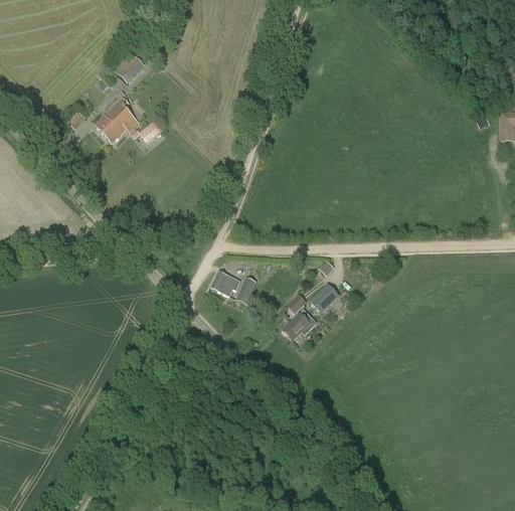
[(143,40),(137,46),(140,48),(134,55),(130,51),(113,68),(128,83),(151,58),(144,52),(150,46),(143,40)]
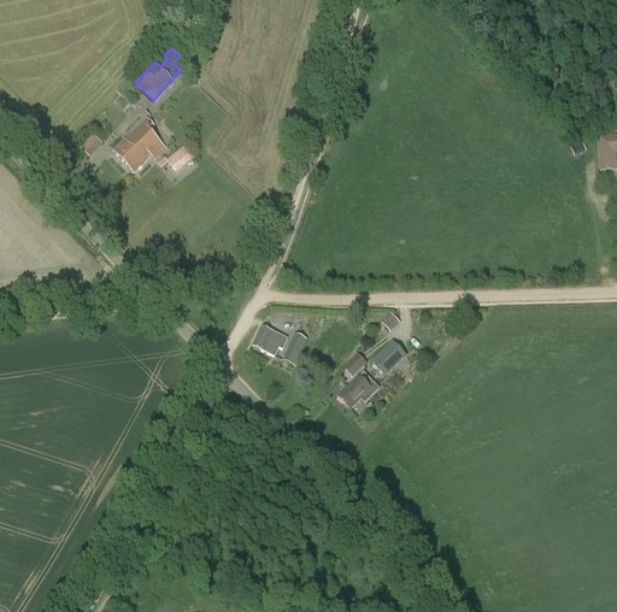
[(154,157),(166,145),(150,128),(154,123),(147,116),(113,148),(134,169),(151,152),(154,157)]
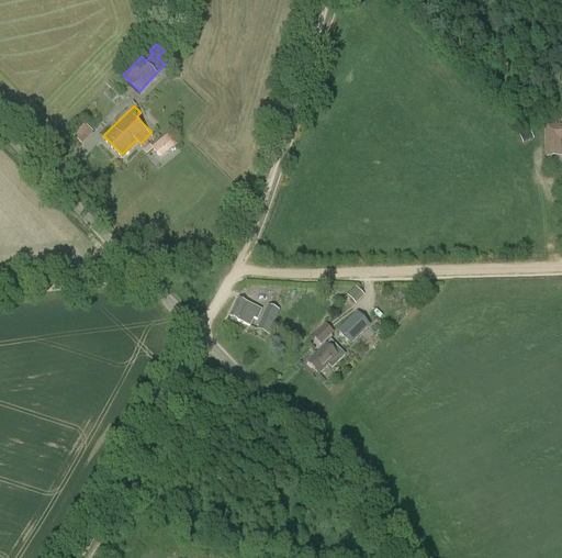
[(74,133),(81,140),(93,127),(85,120),(74,133)]
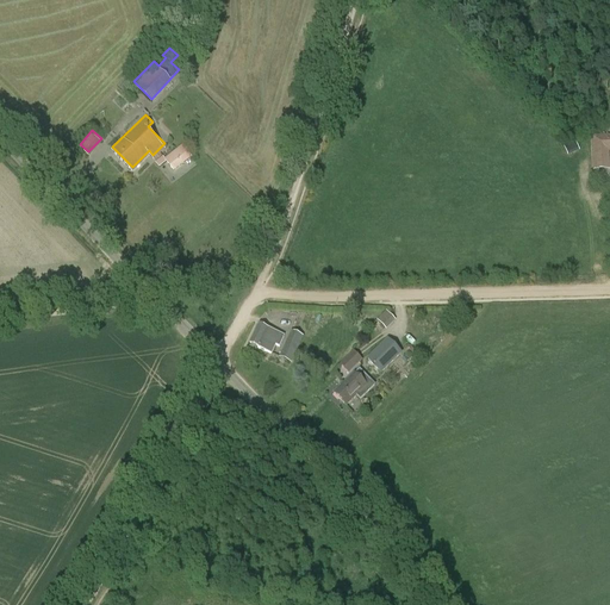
[(609,131),(592,132),(593,167),(602,167),(601,141),(609,141),(609,131)]
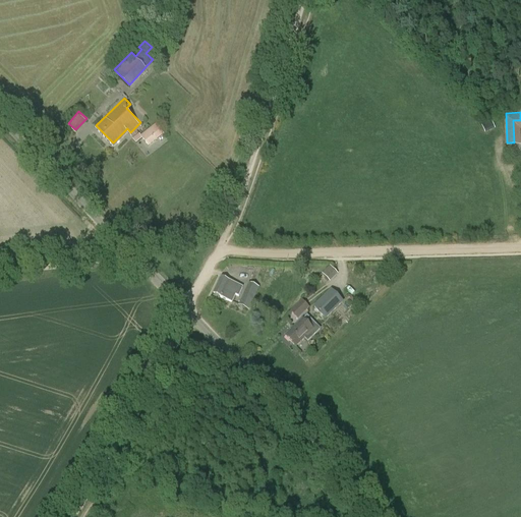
[(139,131),(132,136),(135,140),(142,135),(149,142),(163,131),(156,122),(141,133),(139,131)]
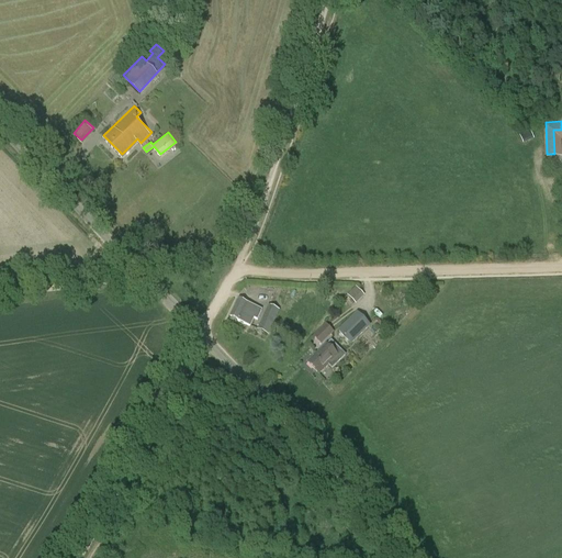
[(347,291),(356,300),(364,292),(356,283),(347,291)]
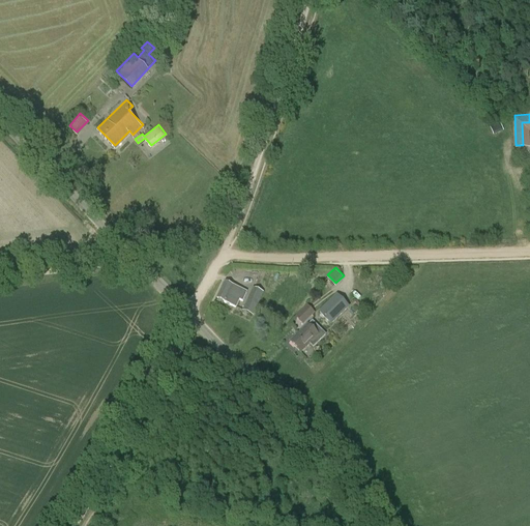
[(231,302),(236,304),(239,297),(242,298),(247,289),(237,285),(225,280),(217,296),(231,302)]
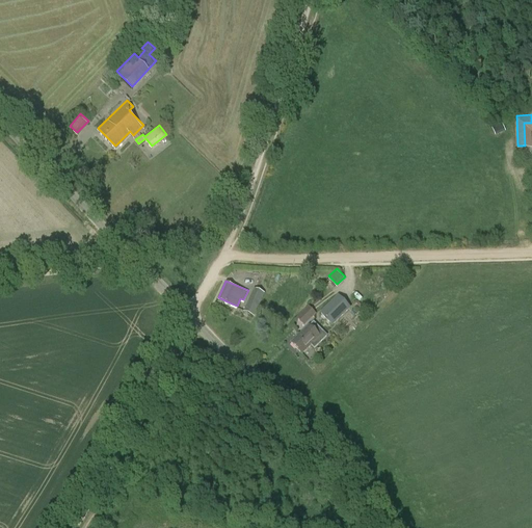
[(254,285),(243,309),(255,313),(265,290),(254,285)]
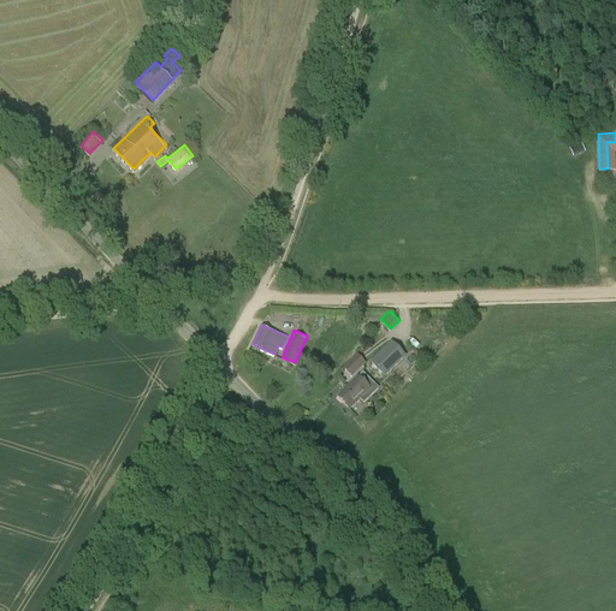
[(371,359),(384,373),(406,353),(392,338),(371,359)]
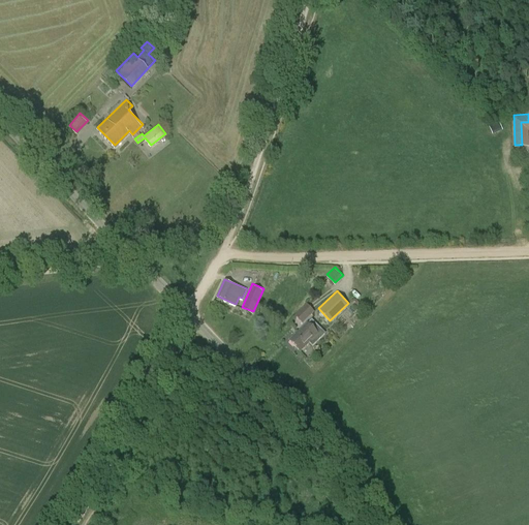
[(294,313),(302,320),(314,309),(307,301),(294,313)]
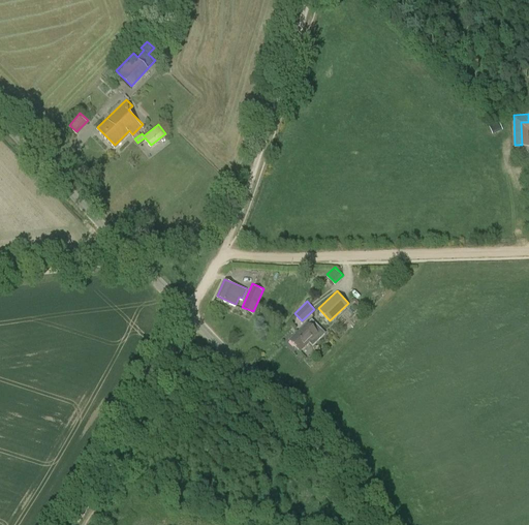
[(308,321),(290,338),(300,347),(303,344),(303,345),(308,340),(312,344),(325,332),(321,327),(312,317),(308,321)]
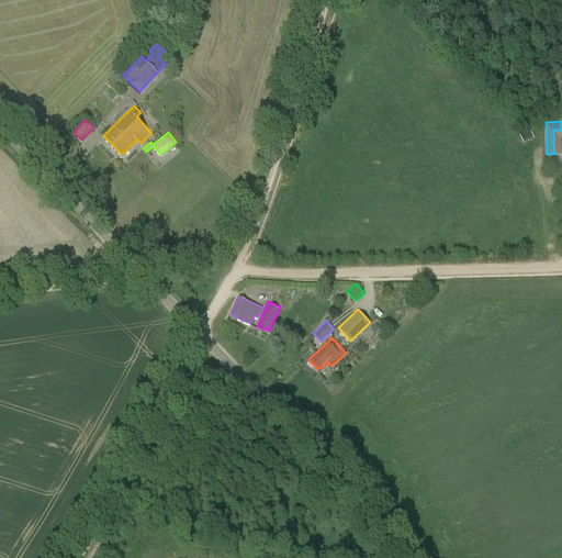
All buildings are outlined.
